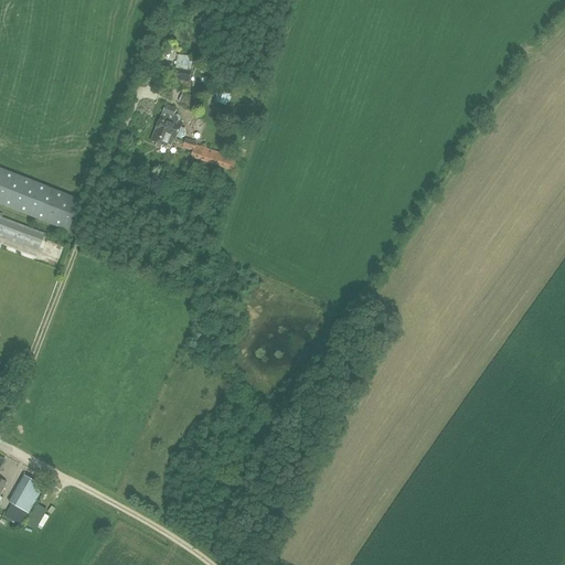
[(191,70),(176,66),(174,73),(178,80),(190,82),(191,70)]
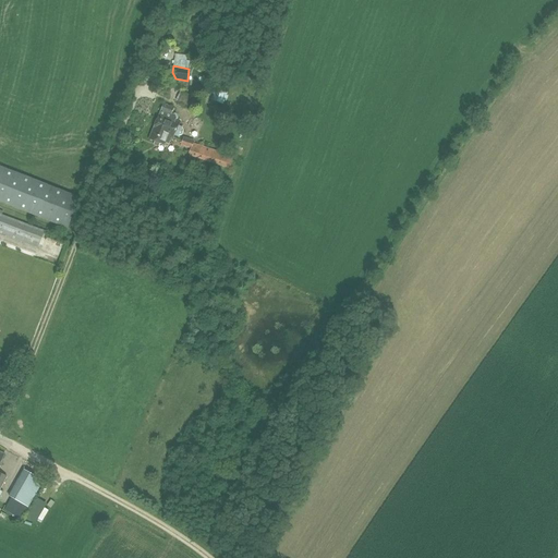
[(216,88),(211,99),(222,104),(227,92),(216,88)]
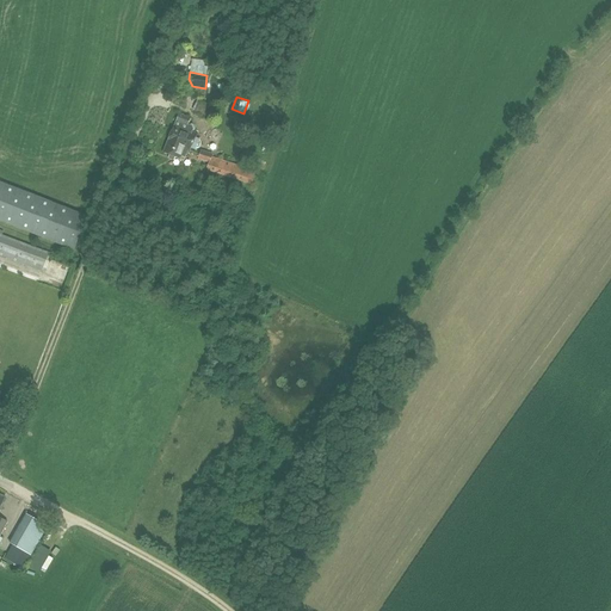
[(215,119),(217,111),(208,107),(209,103),(199,100),(195,112),(215,119)]
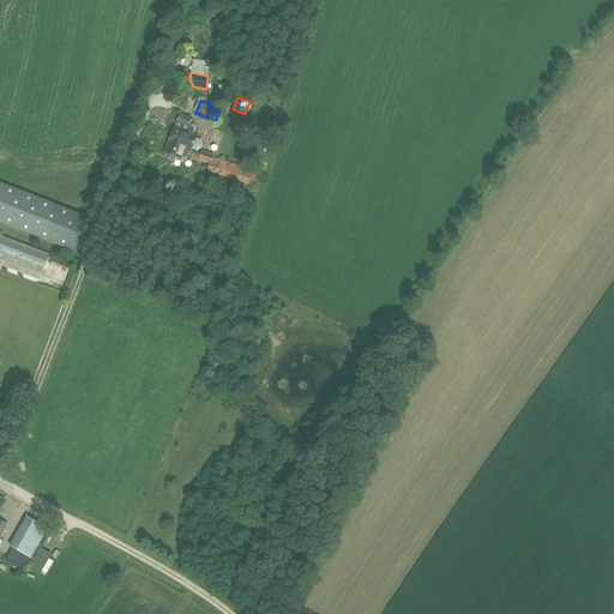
[(180,114),(173,132),(182,136),(178,146),(188,151),(190,152),(192,149),(196,150),(200,149),(202,144),(199,140),(196,138),(198,134),(191,132),(193,127),(188,125),(191,119),(180,114)]
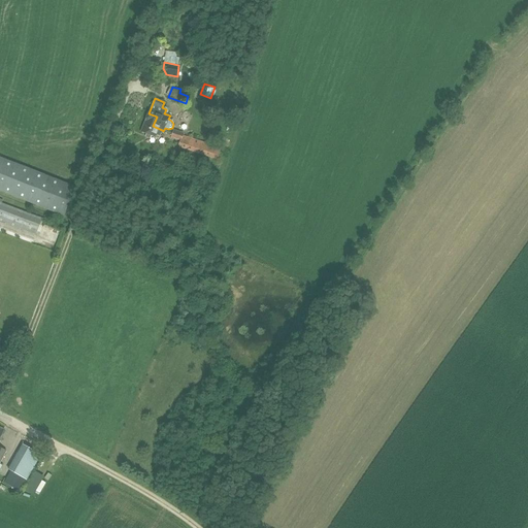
[(215,116),(218,107),(206,103),(204,112),(215,116)]
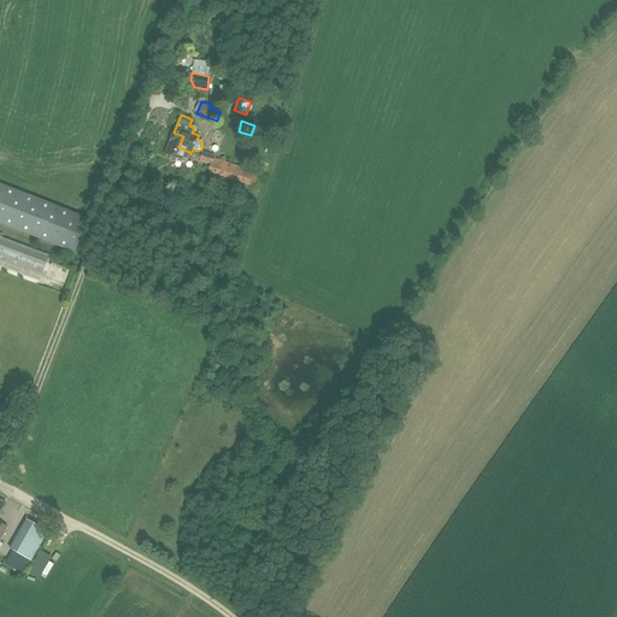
[(174,133),(165,154),(171,157),(170,160),(175,163),(177,159),(184,162),(189,152),(178,147),(183,136),(174,133)]
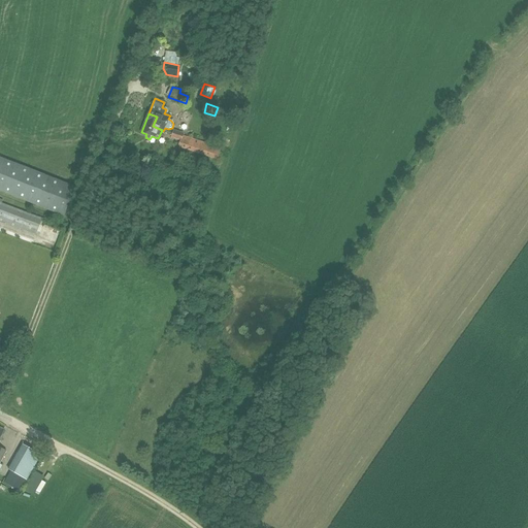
[(171,137),(180,140),(179,146),(179,147),(218,160),(221,152),(216,150),(217,146),(215,145),(183,135),(183,136),(172,133),(171,137)]
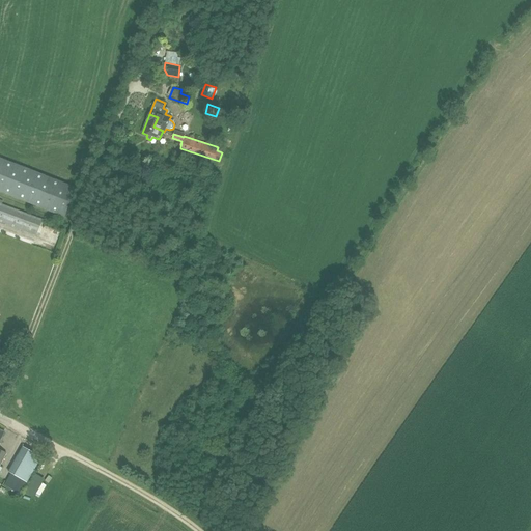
[(76,189),(0,159),(0,192),(64,218),(76,189)]
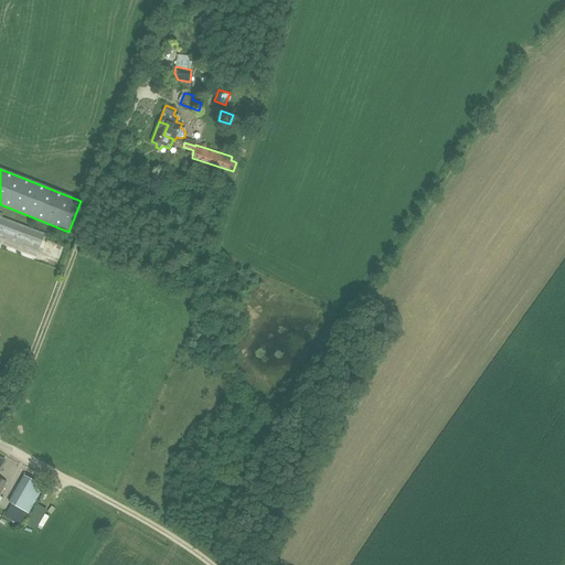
[(44,234),(0,216),(0,236),(38,251),(44,234)]
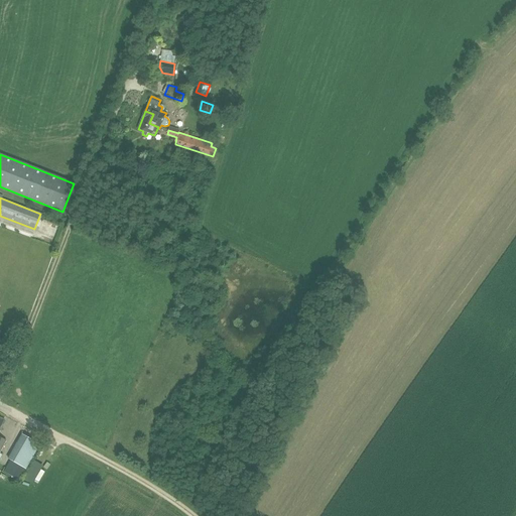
[(48,251),(50,242),(42,240),(40,249),(48,251)]
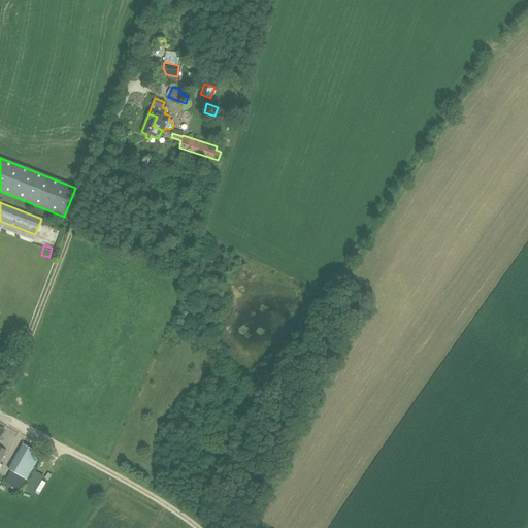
[(0,340),(0,364),(9,347),(0,340)]
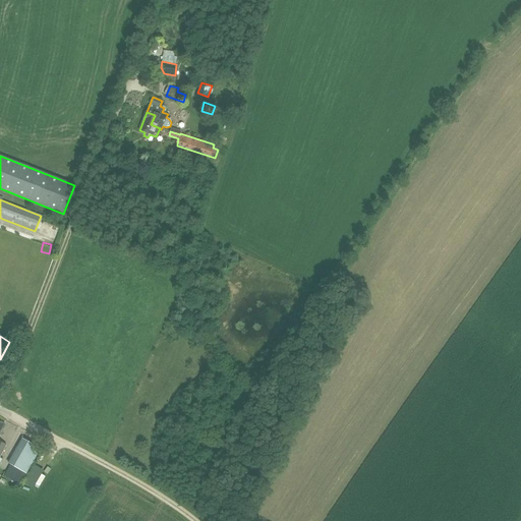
[(106,445),(110,432),(94,427),(90,440),(106,445)]
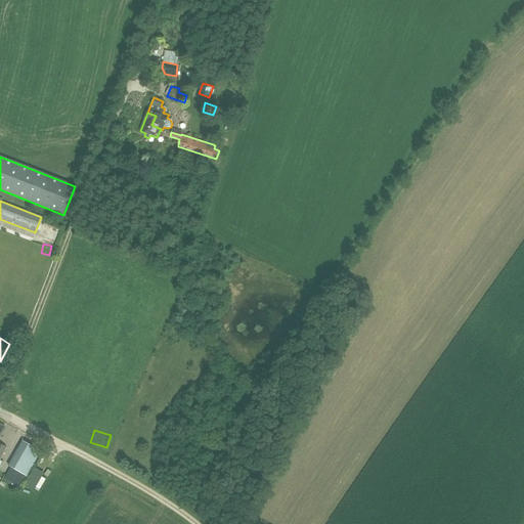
[(27,477),(36,461),(41,451),(23,440),(16,453),(15,452),(8,466),(10,467),(4,479),(19,487),(26,476),(27,477)]
